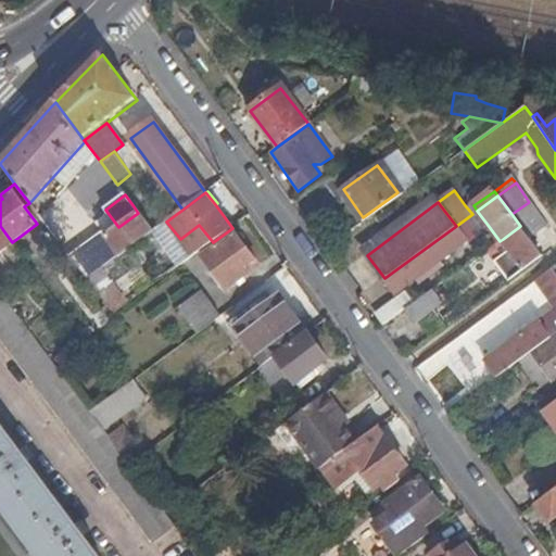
[(471,202),(465,205),(472,214),(477,211),(474,205),(471,202)]
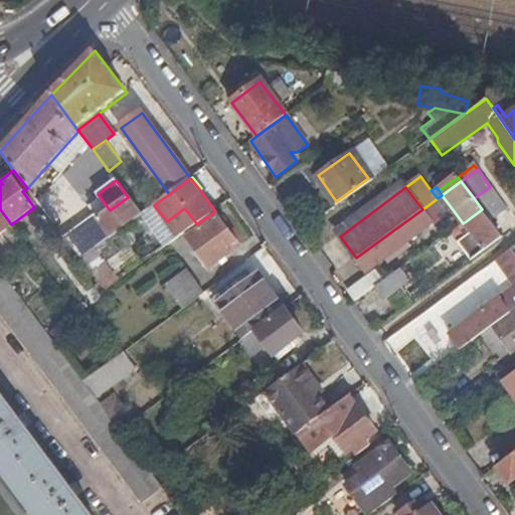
[(490,187),(474,198),(482,209),(491,221),(507,209),(490,187)]
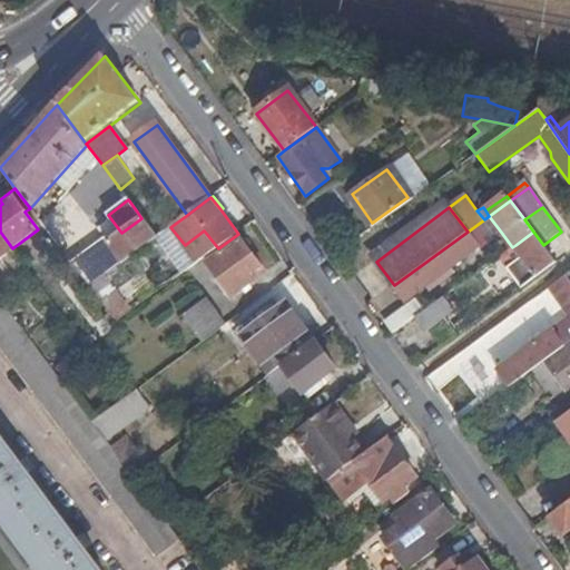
[(484,219),(495,234),(500,231),(489,216),(484,219)]
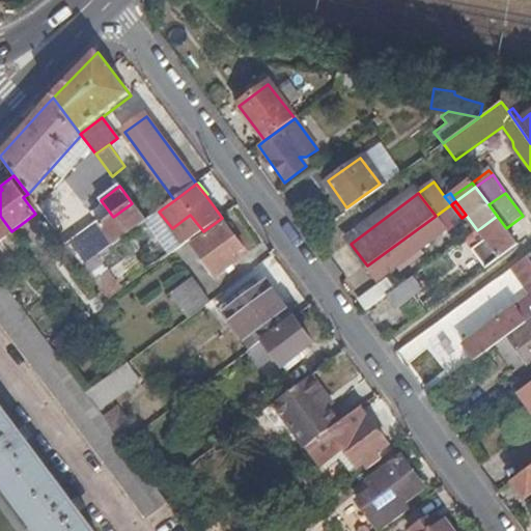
[(99,223),(66,246),(83,267),(120,239),(145,221),(132,203),(113,217),(102,226),(99,223)]
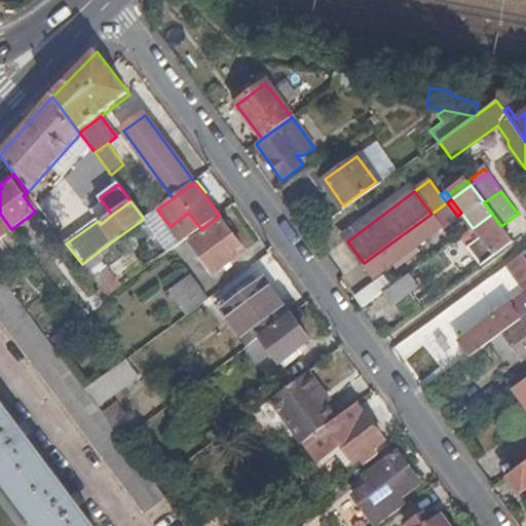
[(442,227),(457,216),(447,202),(431,214),(442,227)]
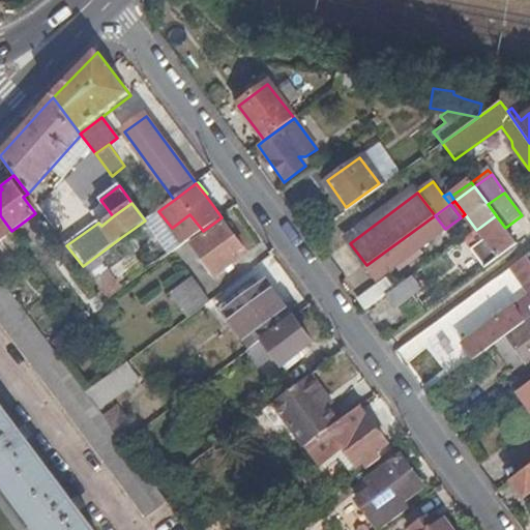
[(172,228),(158,211),(147,219),(165,243),(174,237),(185,230),(193,238),(203,231),(189,214),(172,228)]
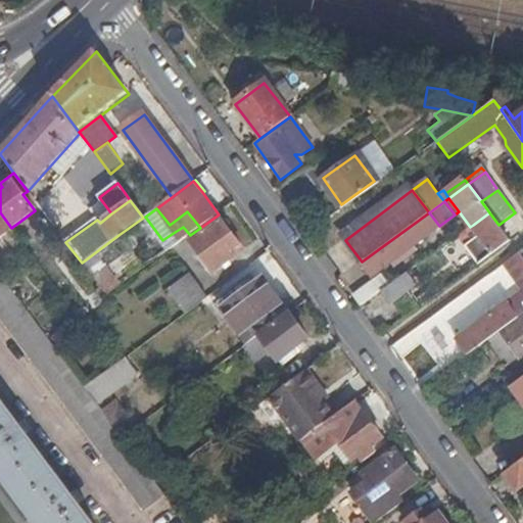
[(0,236),(11,228),(0,212),(0,236)]
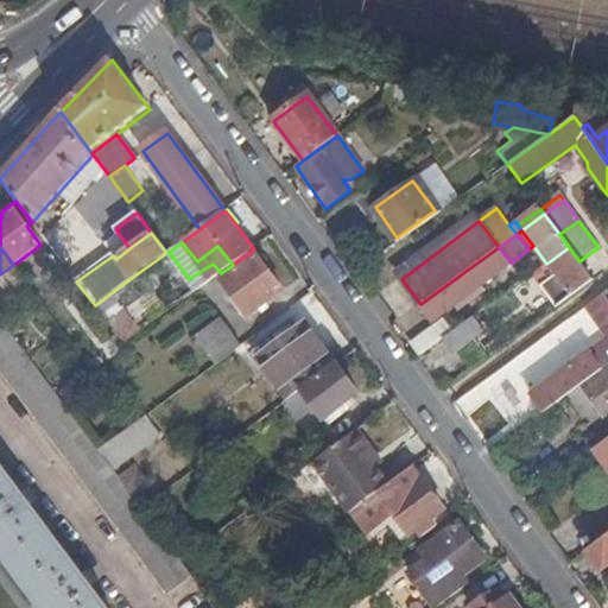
[(499,247),(420,304),(432,321),(511,263),(499,247)]
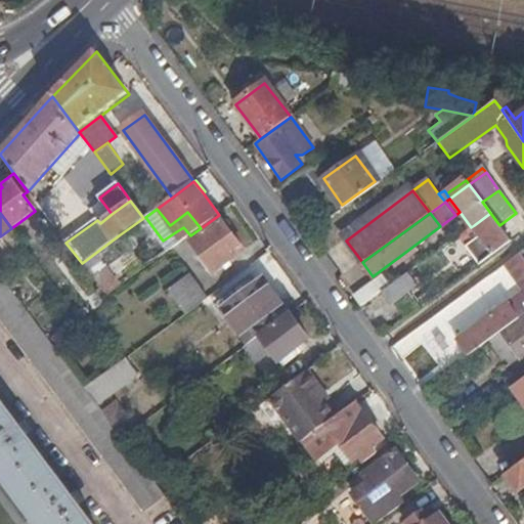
[(480,265),(512,242),(499,225),(490,213),(474,225),(482,237),(467,249),(480,265)]
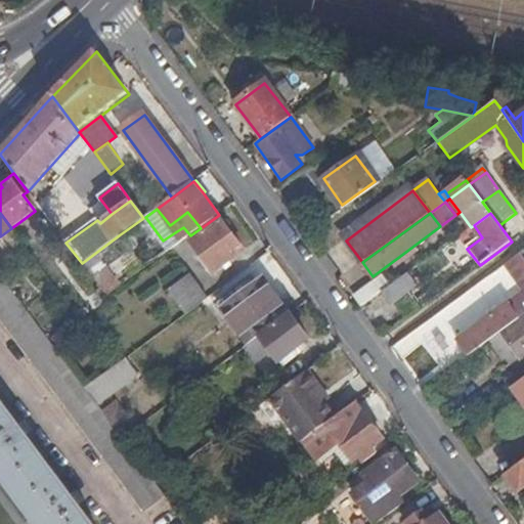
[(245,250),(222,219),(191,243),(214,272),(245,250)]
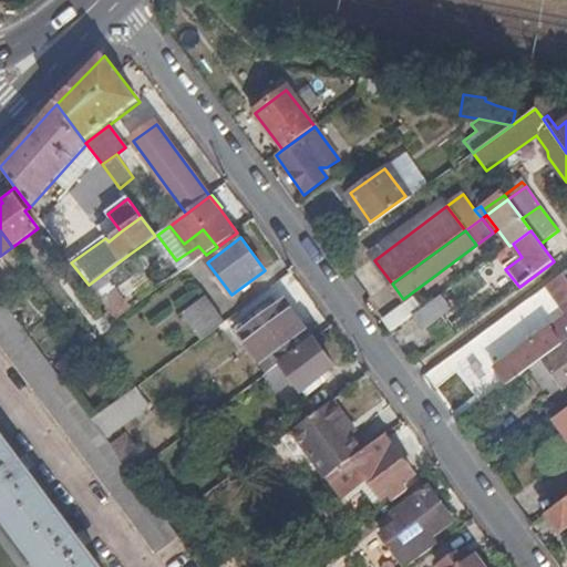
[(509,246),(496,256),(505,269),(522,257),(513,244),(509,246)]
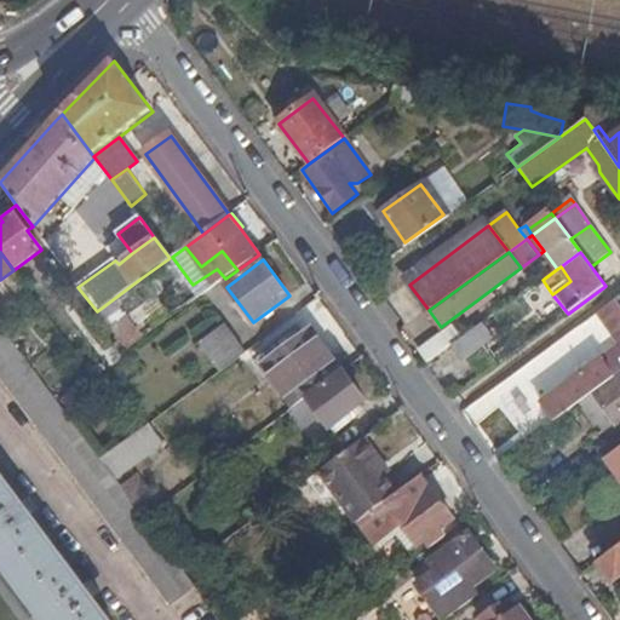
[(191,286),(199,297),(225,279),(217,269),(204,277),(193,285),(191,286)]
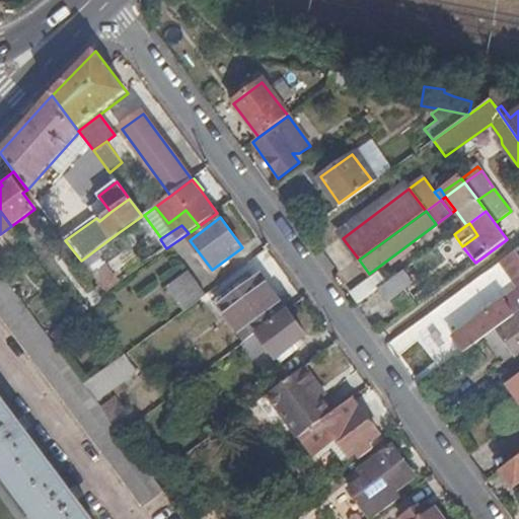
[(0,241),(14,230),(11,226),(0,234),(0,241)]
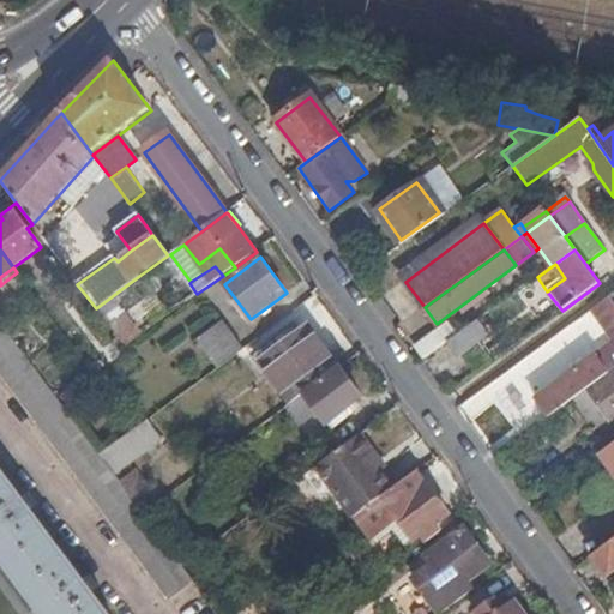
[(415,341),(434,326),(402,281),(381,294),(415,341)]
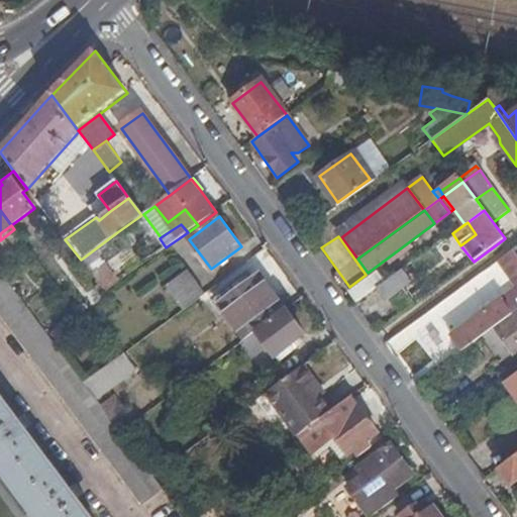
[(516,254),(514,250),(499,262),(516,287),(467,324),(479,340),(516,311),(516,254)]
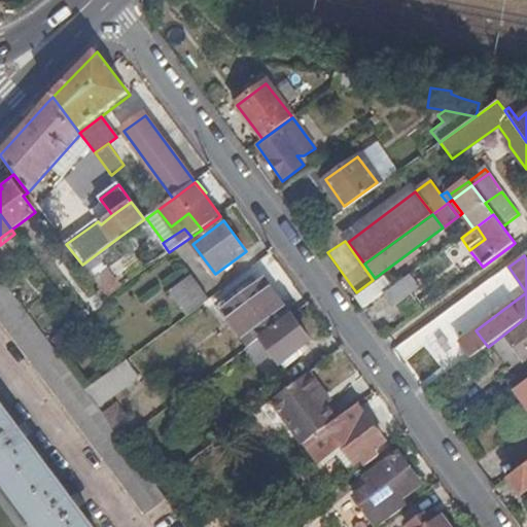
[(95,281),(107,297),(119,288),(107,273),(95,281)]
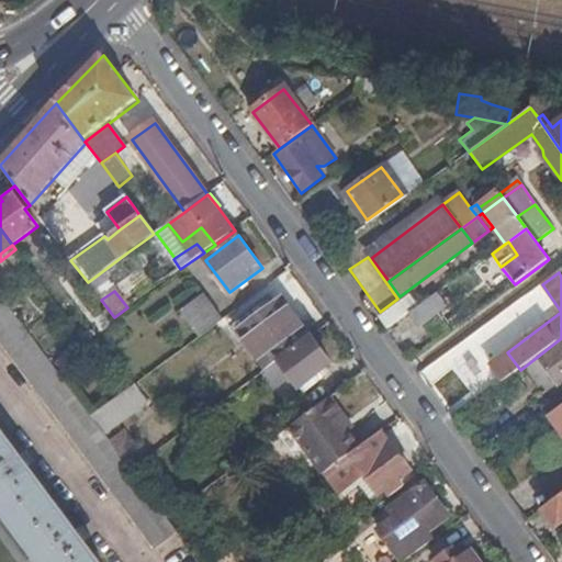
[(438,293),(411,314),(420,327),(448,307),(438,293)]
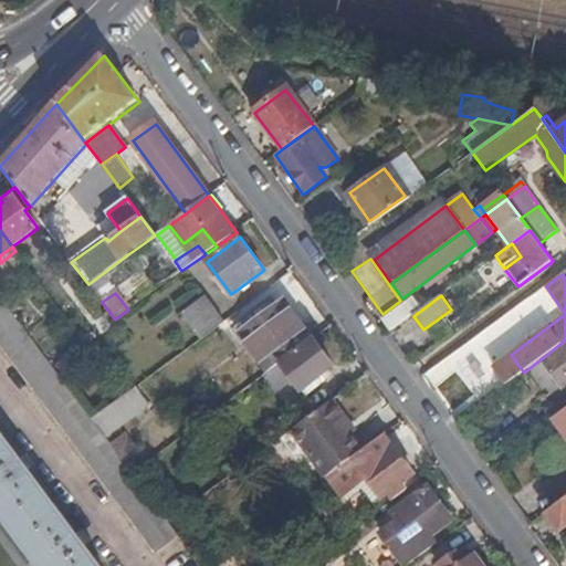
[(201,339),(224,322),(206,296),(182,314),(201,339)]
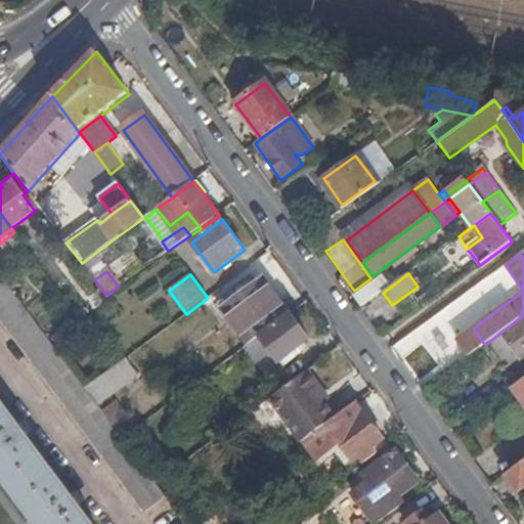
[(248,290),(222,309),(249,345),(290,314),(264,278),(248,290)]
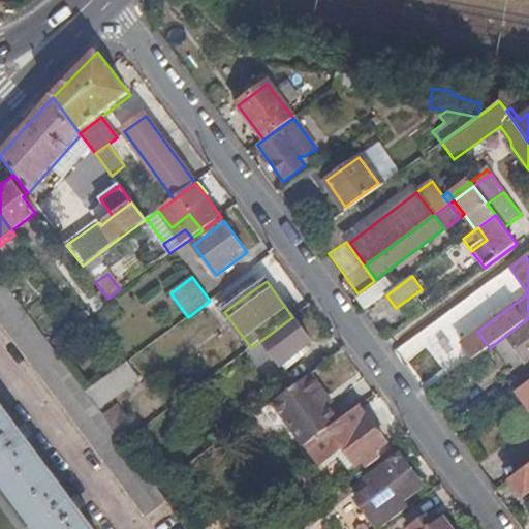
[(43,336),(4,283),(0,285),(0,324),(144,517),(165,500),(156,488),(142,469),(122,442),(102,414),(98,409),(86,393),(61,360),(43,336)]
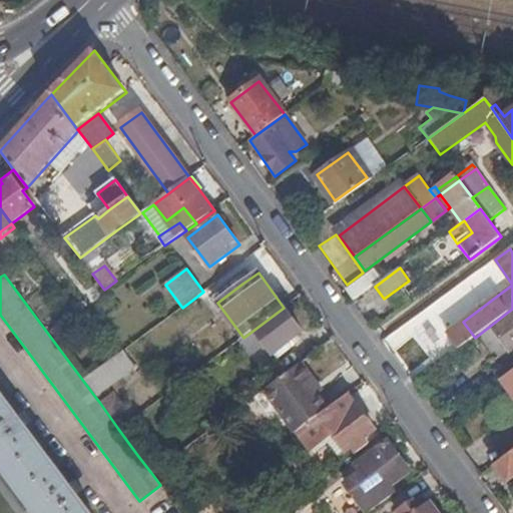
[(348,291),(355,302),(374,288),(366,278),(348,291)]
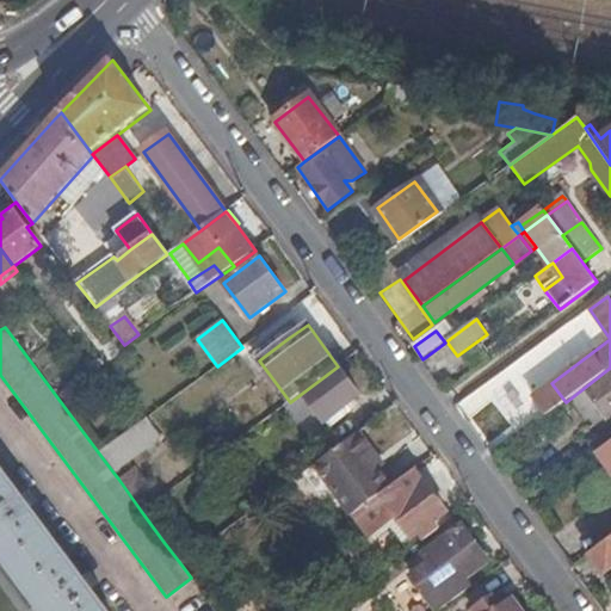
[(284,332),(254,353),(259,360),(289,338),(284,332)]
